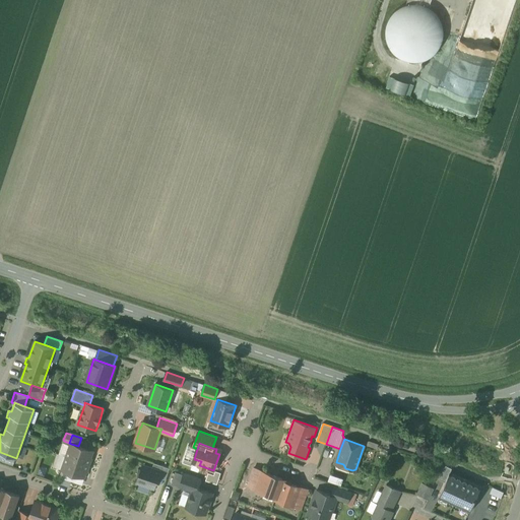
[(78,446),(71,444),(67,456),(89,464),(91,458),(90,457),(92,451),(78,446)]
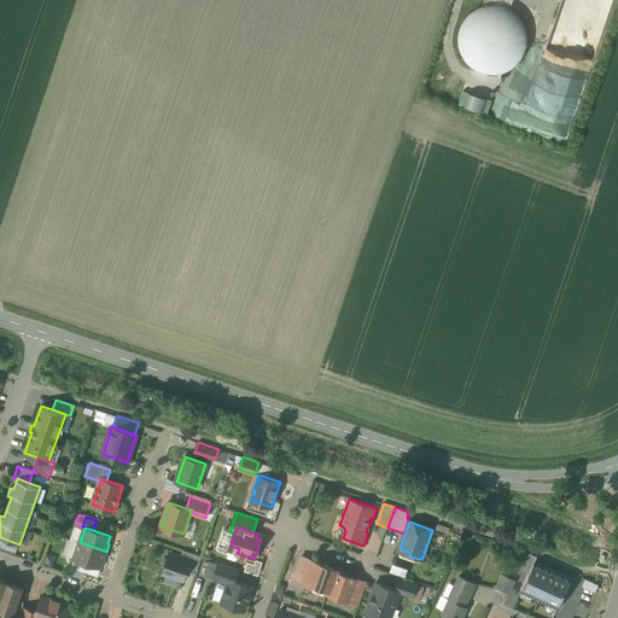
[(106,552),(80,542),(74,558),(75,558),(85,561),(100,567),(103,559),(104,559),(106,552)]
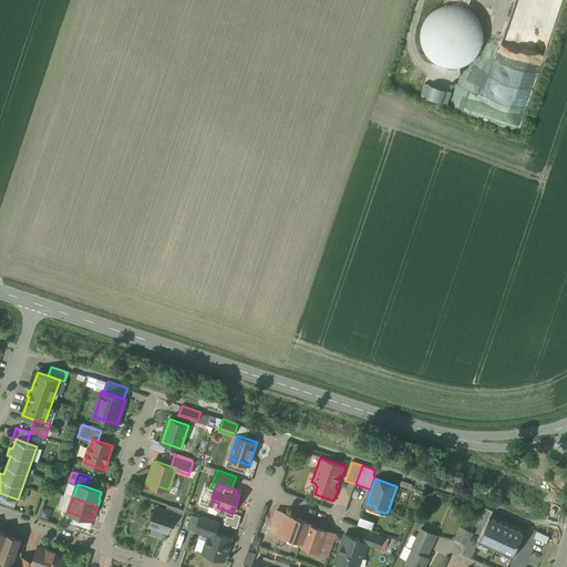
[(176,507),(168,505),(166,511),(174,514),(176,507)]
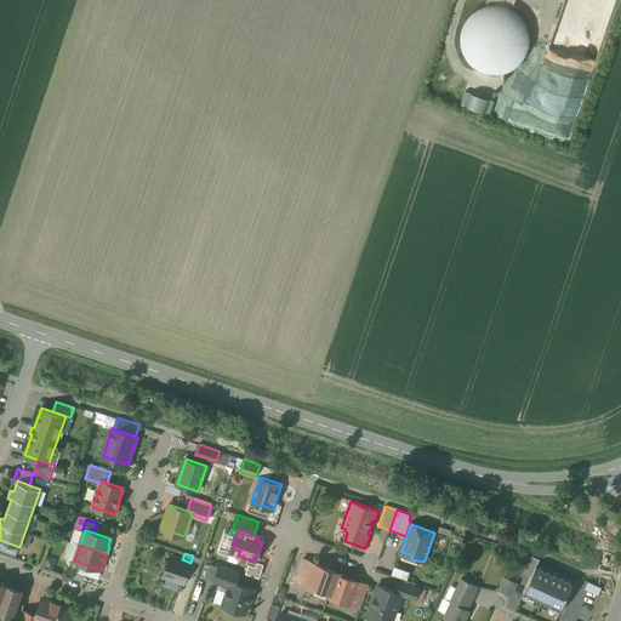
[(182,559),(171,556),(169,560),(165,559),(164,574),(165,574),(164,575),(184,582),(191,563),(182,559)]
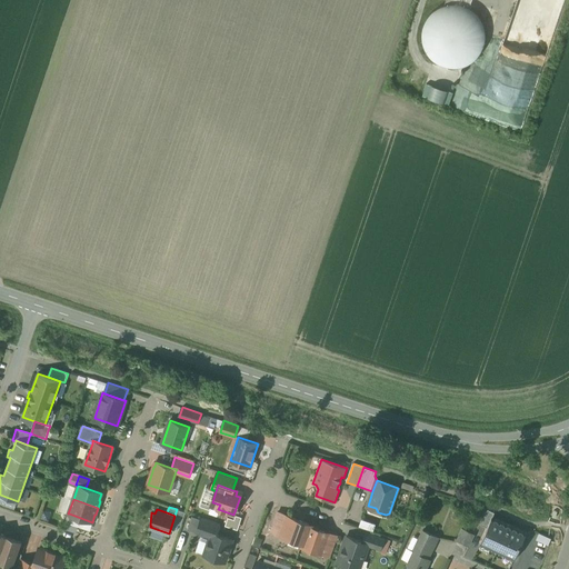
[(493,513),(487,510),(480,525),(488,528),(492,518),(493,513)]
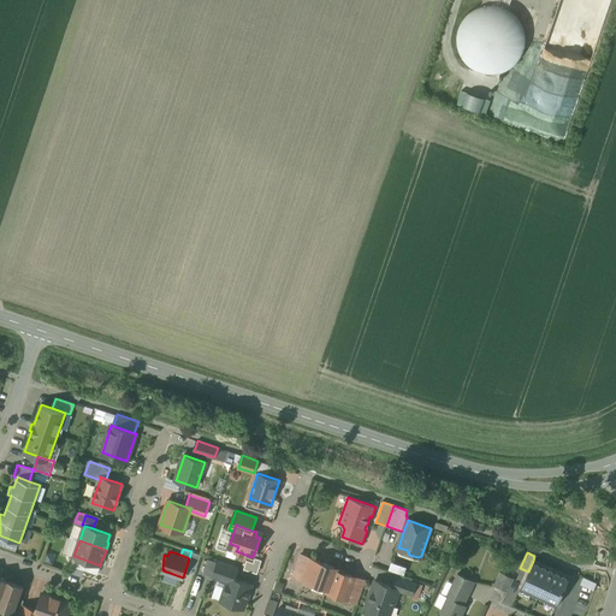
[(84,560),(75,556),(71,564),(82,568),(84,560)]
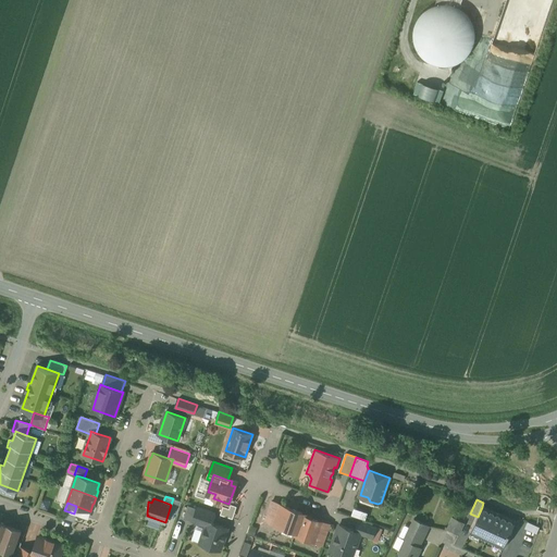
[(317,520),(302,515),(304,512),(279,504),(275,512),(279,515),(275,521),(283,524),(284,527),(296,531),(295,534),(304,537),(311,537),(317,540),(318,541),(321,532),(323,525),(317,520)]
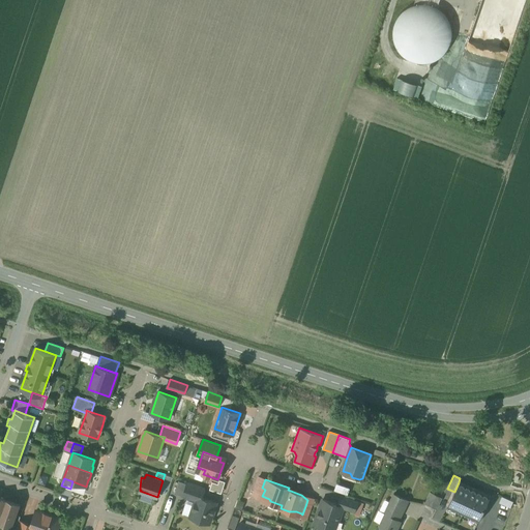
[(86,487),(72,481),(70,489),(83,493),(86,487)]
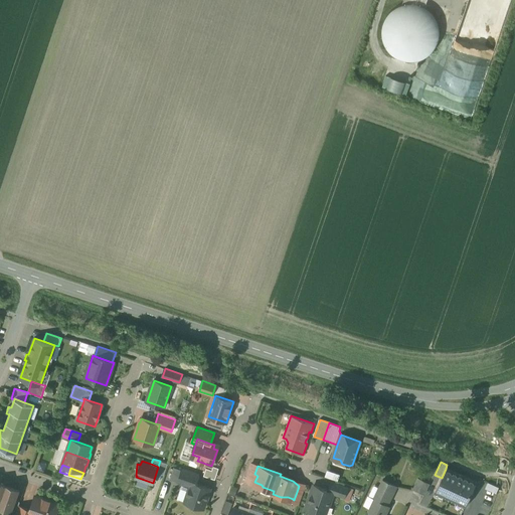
[(199,474),(182,469),(178,482),(190,486),(192,482),(196,484),(199,474)]
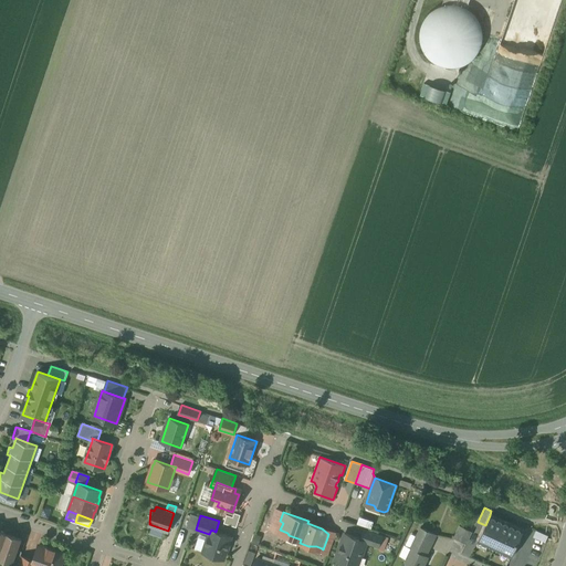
[(523,531),(490,515),(485,525),(478,541),(512,556),(523,531)]
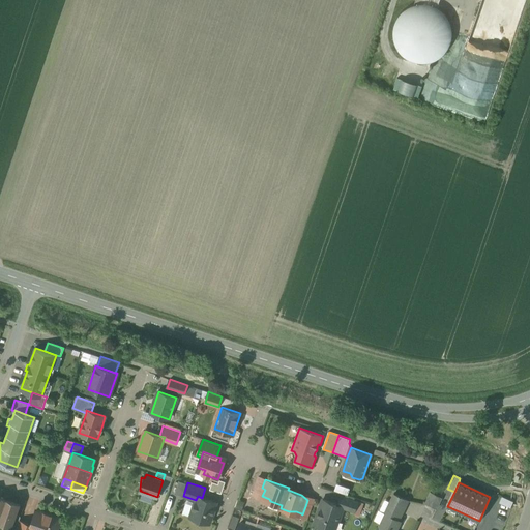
[(424,503),(437,509),(443,498),(430,492),(424,503)]
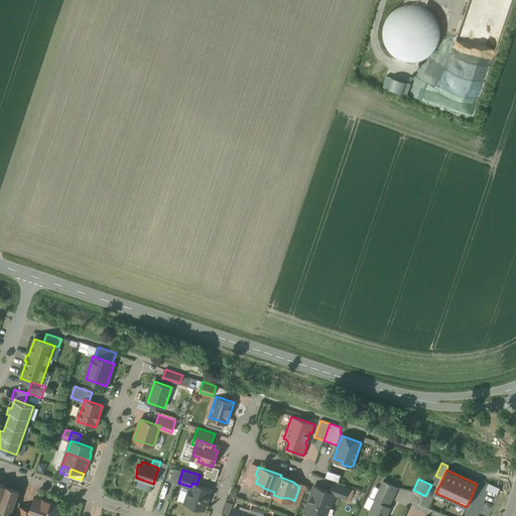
[(349,488),(332,482),(329,491),(335,493),(334,496),(345,500),(349,488)]
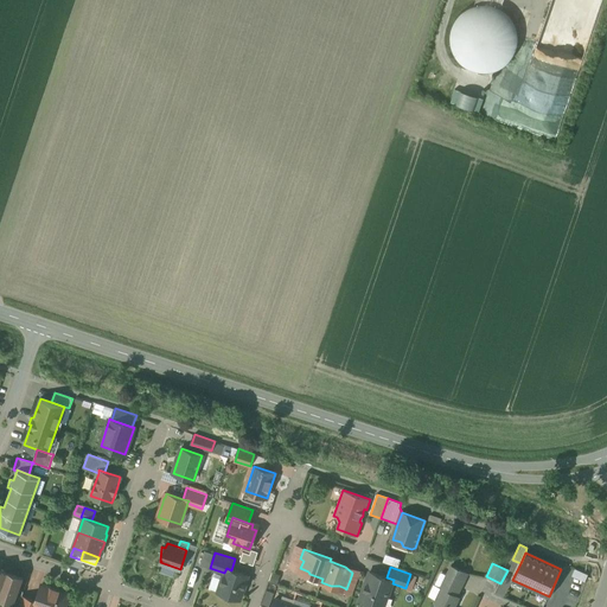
[(467,574),(452,567),(445,582),(457,587),(457,588),(459,589),(467,574)]
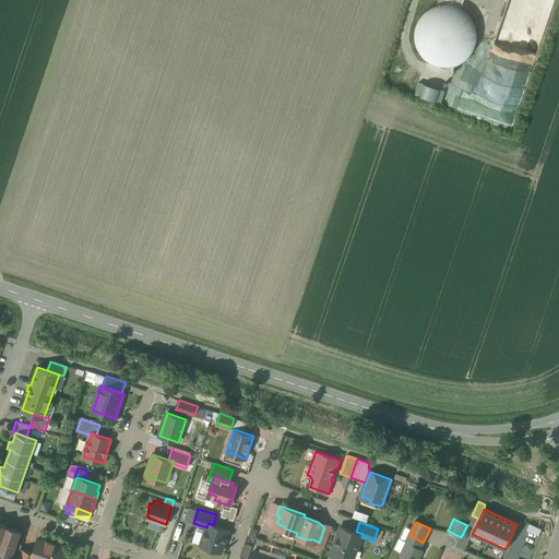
[(213,525),(209,523),(206,527),(201,545),(221,552),(224,543),(225,543),(227,536),(226,536),(228,531),(213,525)]
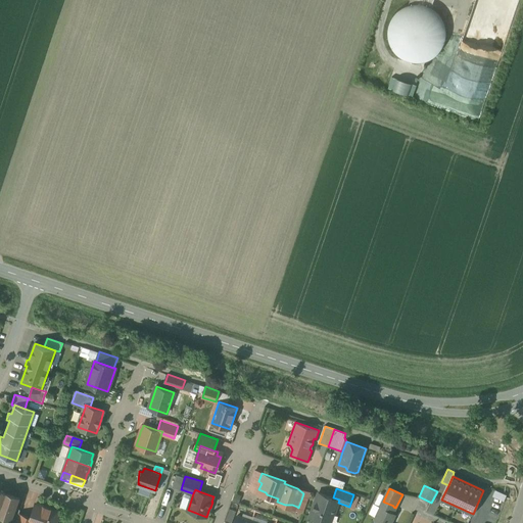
[(494,490),(492,496),(504,502),(507,495),(494,490)]
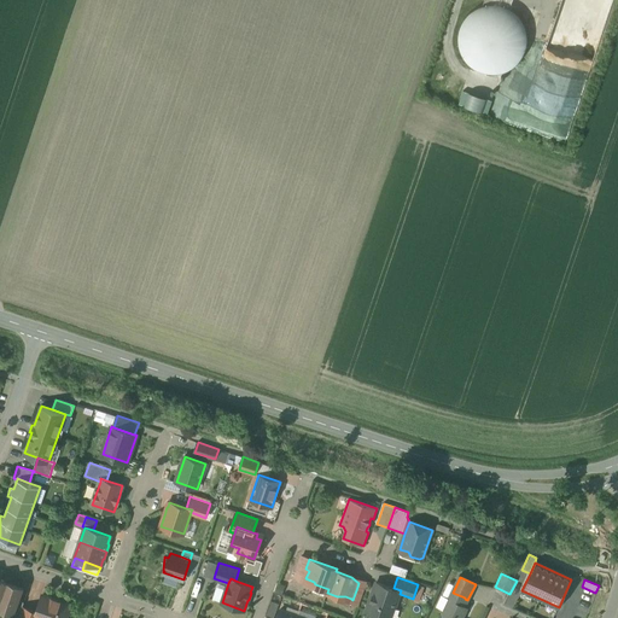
[(22,588),(7,583),(0,604),(0,608),(12,613),(13,613),(17,600),(22,588)]
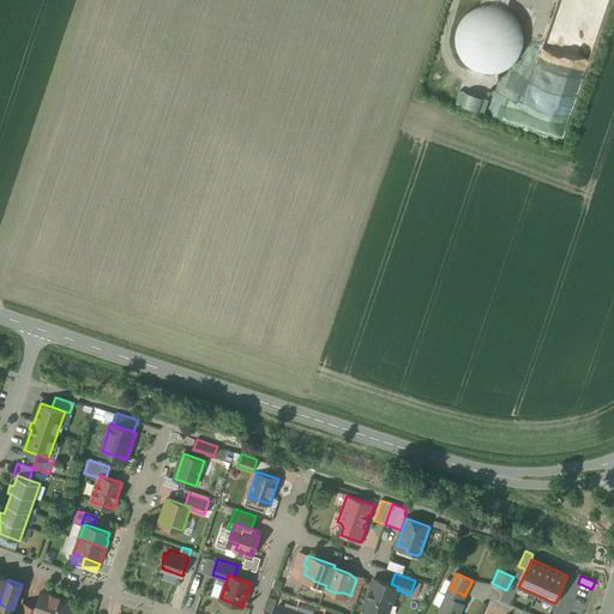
[(391,584),(374,579),(365,607),(385,613),(387,613),(397,590),(398,587),(391,584)]
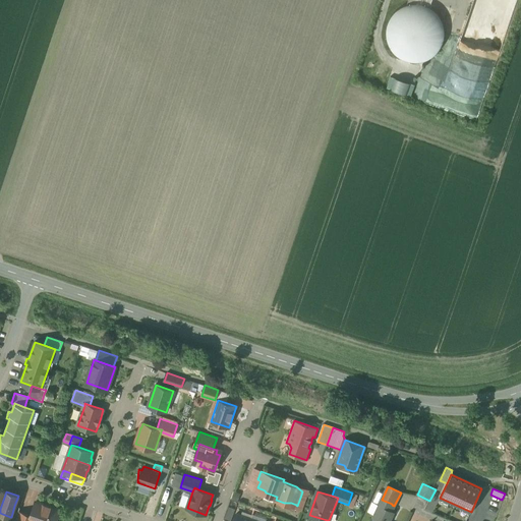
[(306,500),(300,498),(297,506),(296,505),(296,507),(303,510),(306,500)]
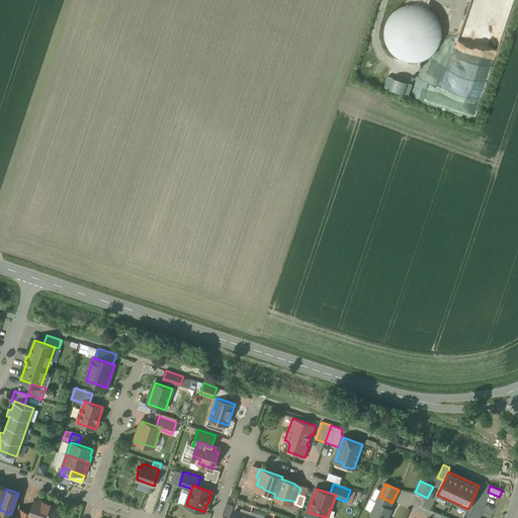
[(372,511),(370,515),(367,517),(386,517),(391,509),(386,507),(390,502),(390,501),(379,497),(376,502),(372,511)]
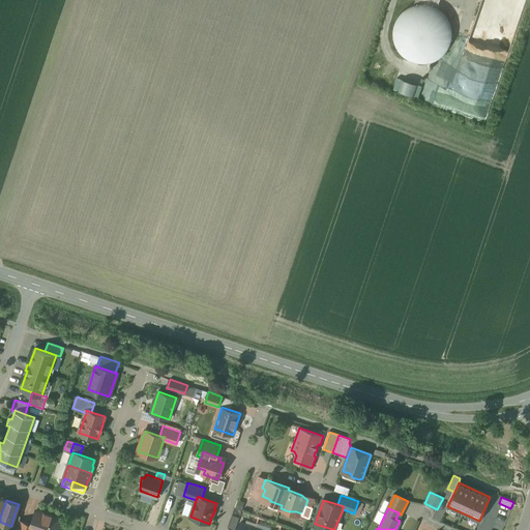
[(57,529),(61,520),(36,510),(31,525),(30,529),(31,529),(57,529)]
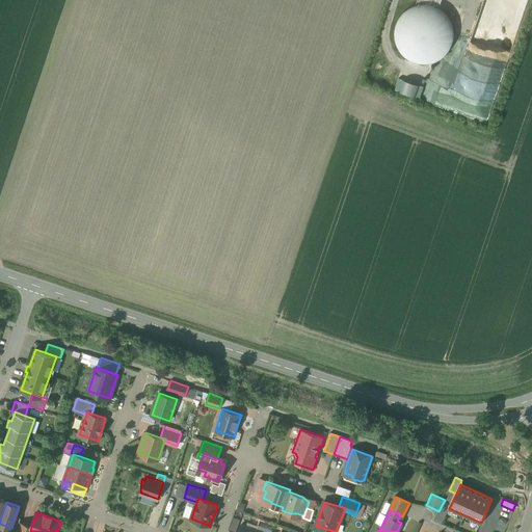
[(387,515),(382,513),(380,514),(377,521),(378,523),(382,525),(387,515)]
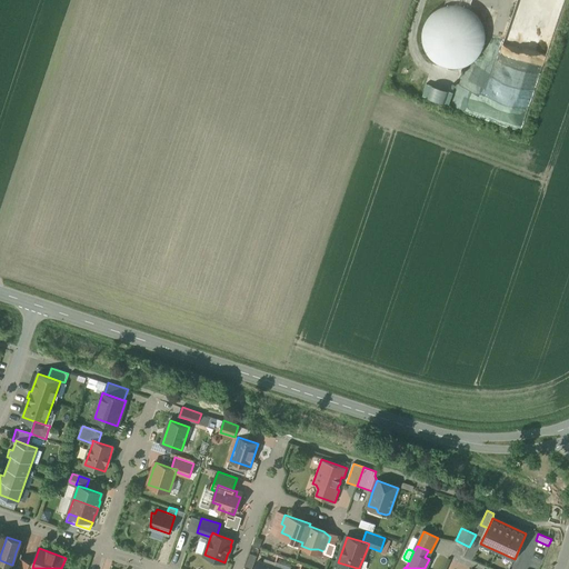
[(22,555),(16,552),(12,565),(11,565),(10,568),(17,568),(21,559),(22,555)]
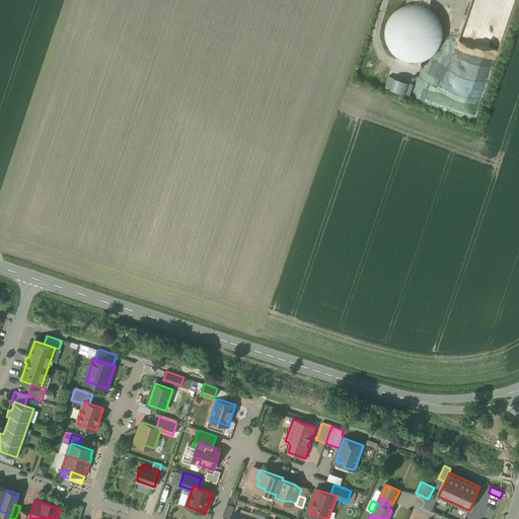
[(30,514),(19,510),(15,518),(30,518),(29,518),(30,514)]
